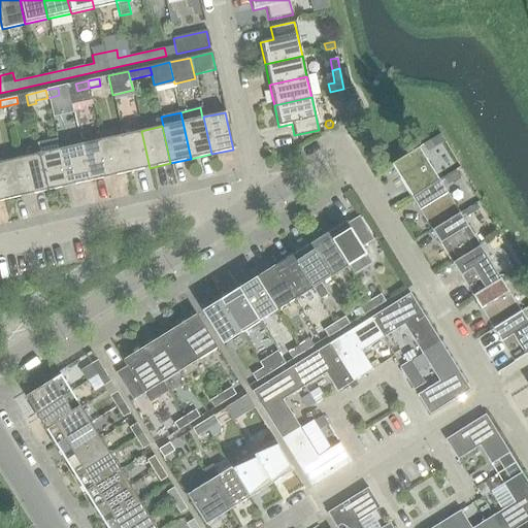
[(141,131),(121,135),(129,172),(150,168),(141,131)]
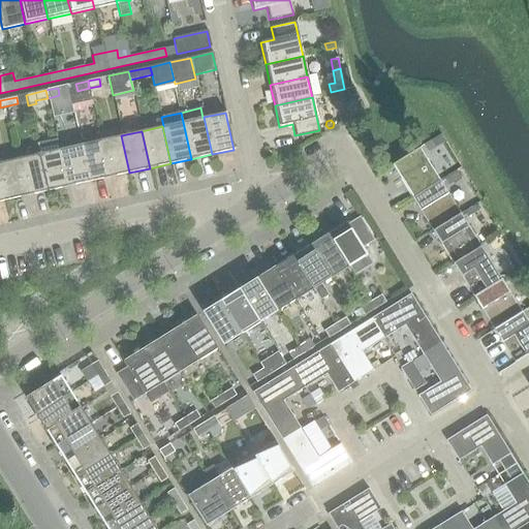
[(129,173),(121,135),(100,141),(109,178),(129,173)]
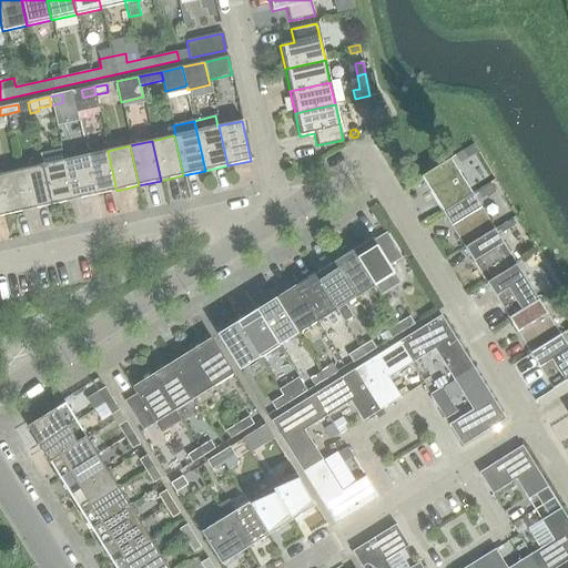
[(455,155),(459,163),(468,158),(464,150),(455,155)]
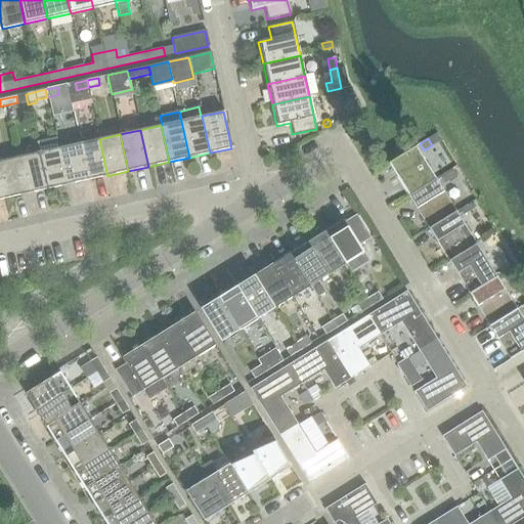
[(87,180),(107,176),(99,139),(79,143),(87,180)]
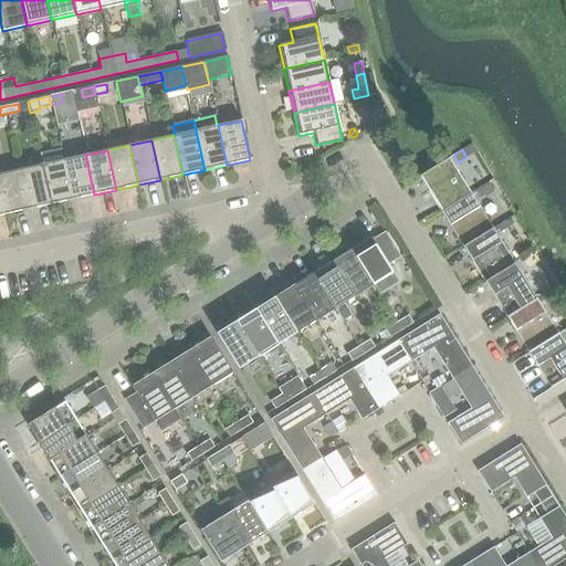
[(85,155),(63,160),(72,200),(94,195),(85,155)]
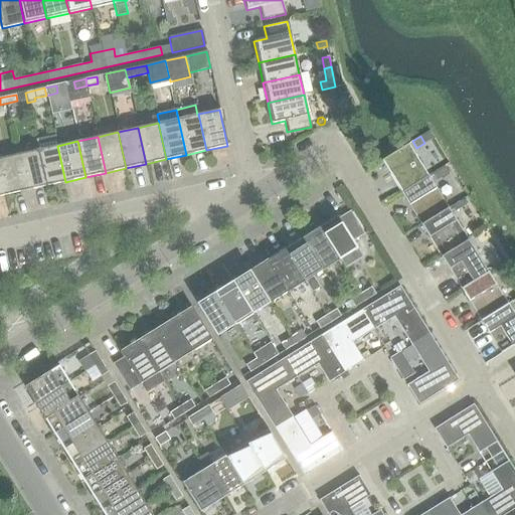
[(400,193),(427,177),(407,144),(380,161),(400,193)]
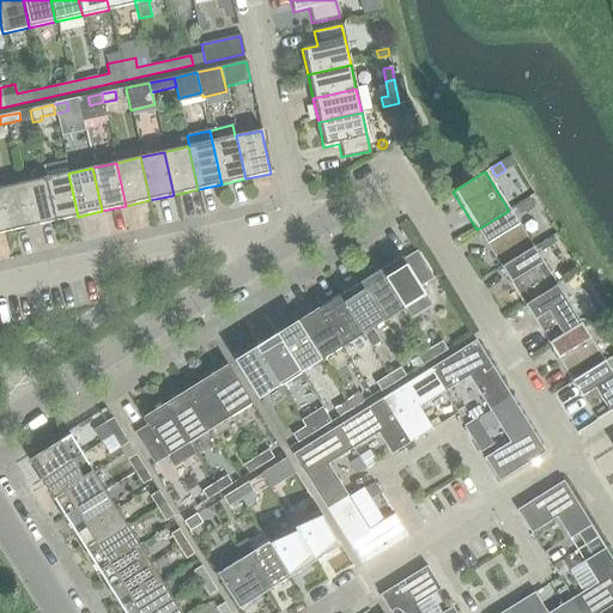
[(78,217),(68,174),(44,178),(54,222),(78,217)]
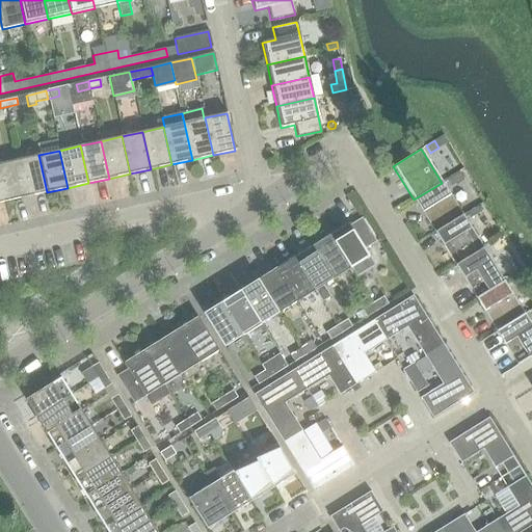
[(26,197),(47,192),(38,155),(18,160),(26,197)]
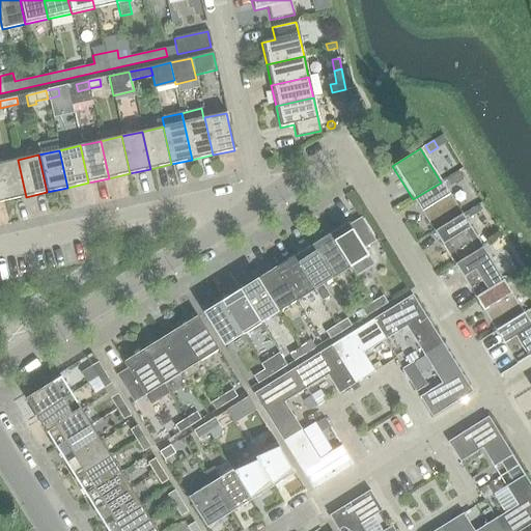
[(18,160),(0,163),(0,178),(5,201),(26,197),(18,160)]
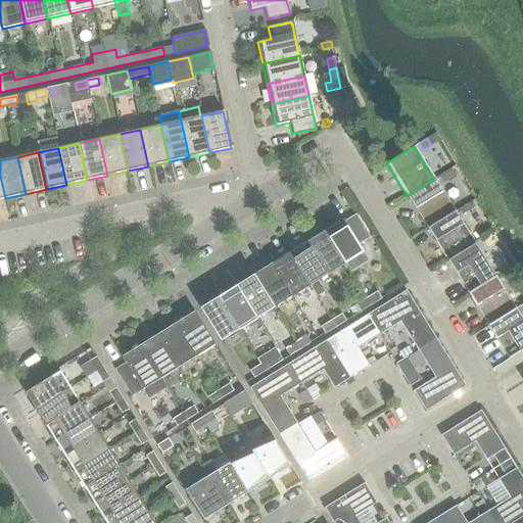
[(452,170),(438,177),(442,183),(455,175),(452,170)]
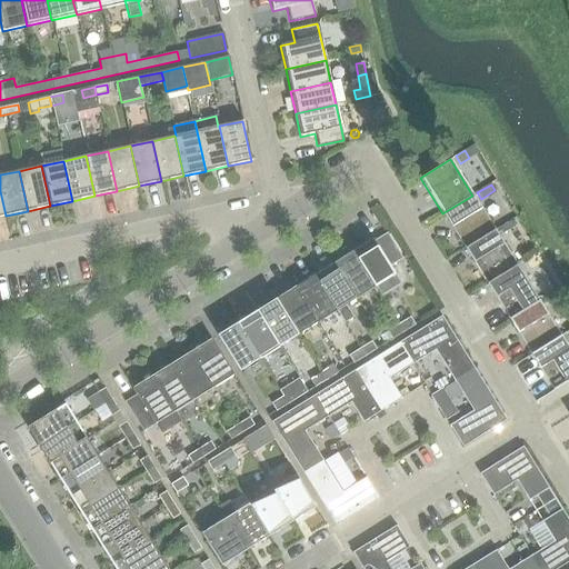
[(465,249),(495,230),(472,196),(442,213),(465,249)]
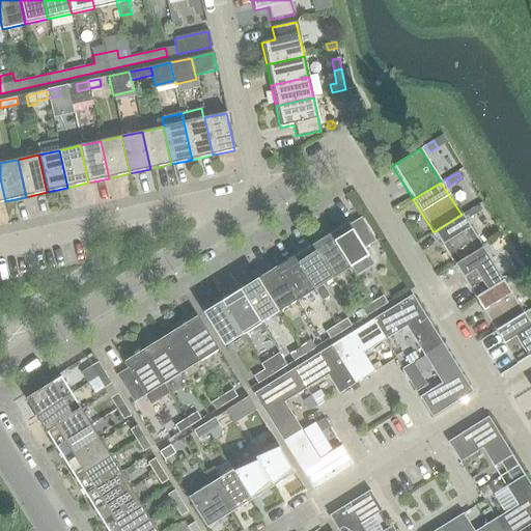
[(476,206),(465,213),(469,218),(479,212),(476,206)]
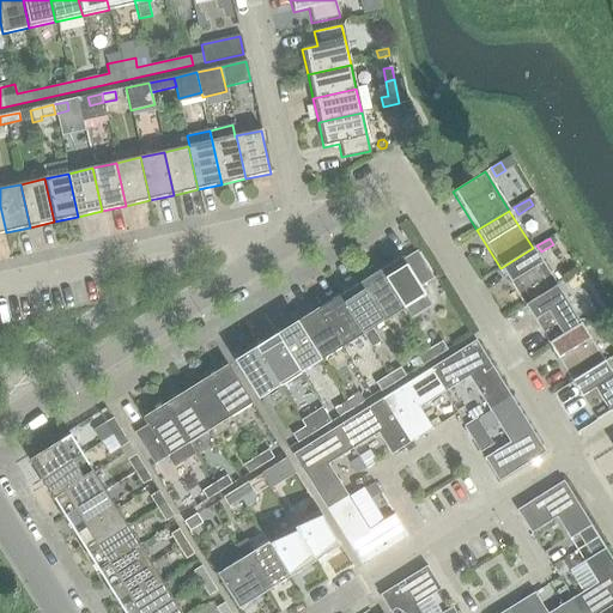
[(525,307),(557,286),(533,248),(501,268),(525,307)]
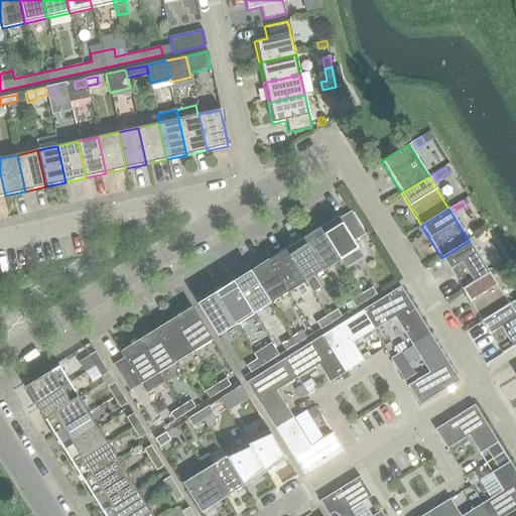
[(338,217),(319,228),(340,260),(345,269),(363,257),(358,249),(353,241),(364,235),(350,212),(339,219),(338,217)]
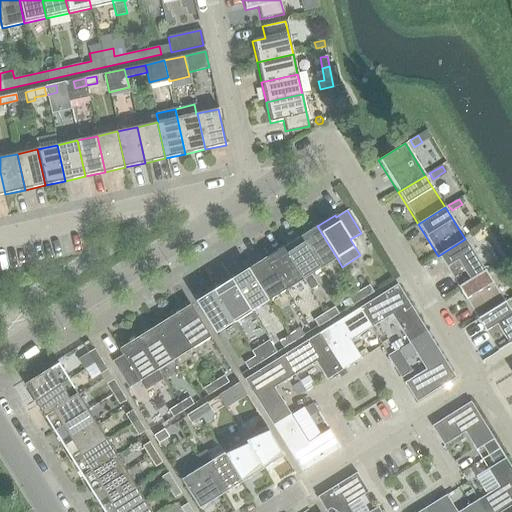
[(317,226),(299,237),(319,269),(337,258),(317,226)]
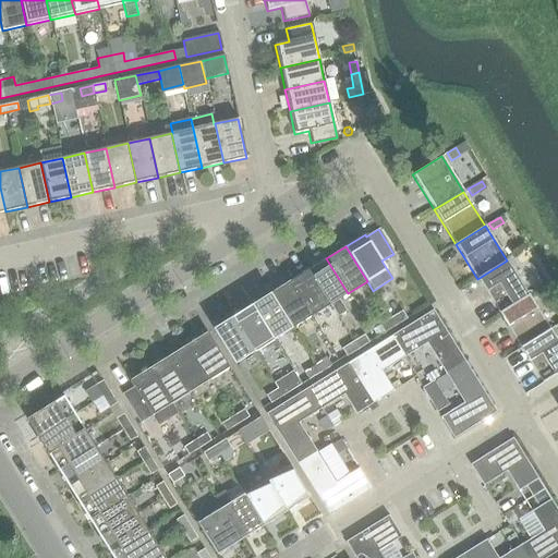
[(514,256),(519,264),(530,258),(525,250),(514,256)]
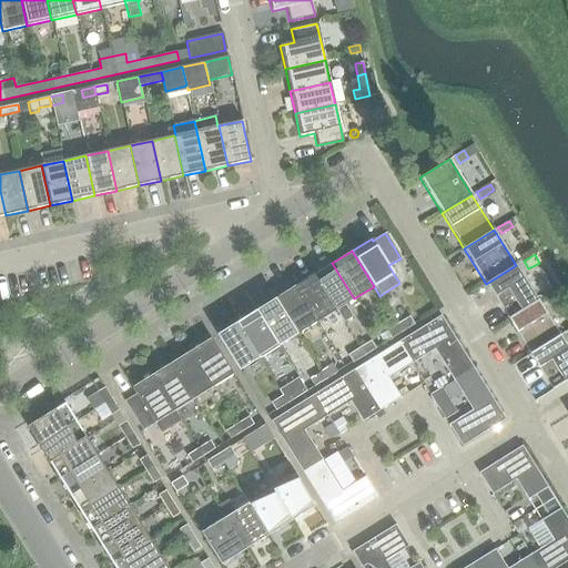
[(345,304),(354,298),(332,263),(313,275),(335,311),(336,310),(343,322),(353,316),(345,304)]
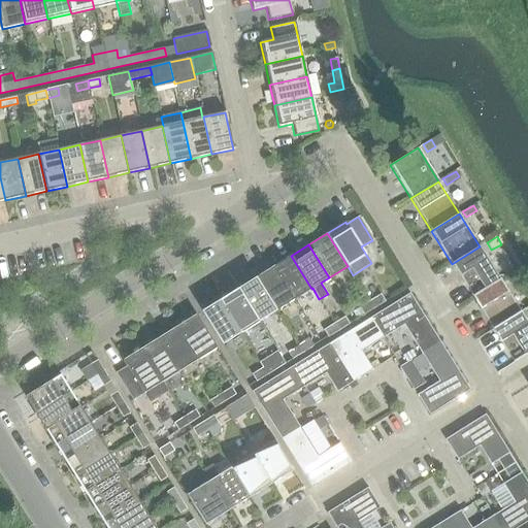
[(452,264),(471,297),(499,279),(480,246),(452,264)]
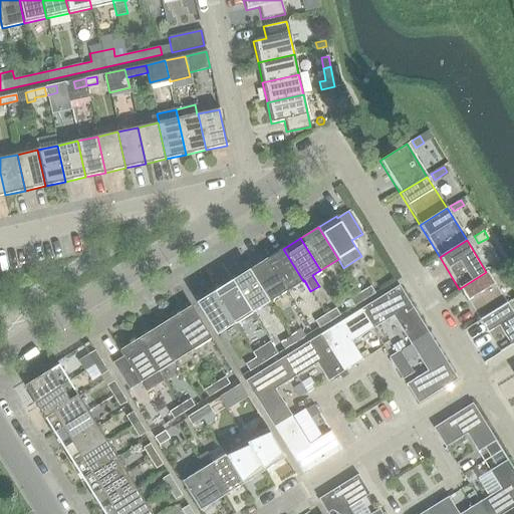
[(286,292),(303,281),(283,249),(266,260),(286,292)]
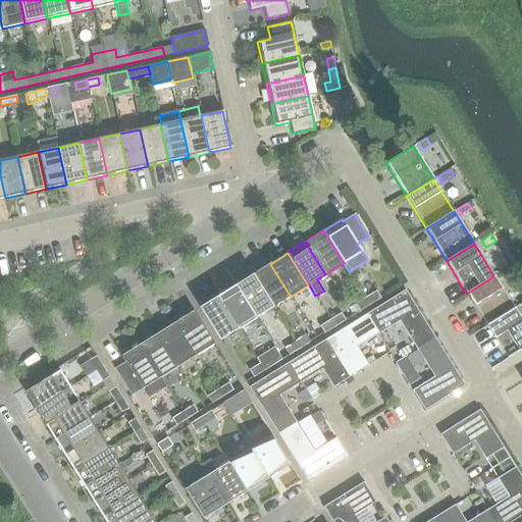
[(272,307),(291,297),(270,264),(253,274),(272,307)]
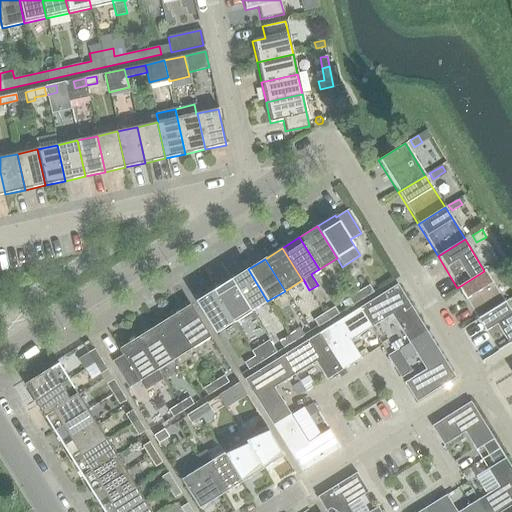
[(267,301),(248,269),(230,280),(250,312),(267,301)]
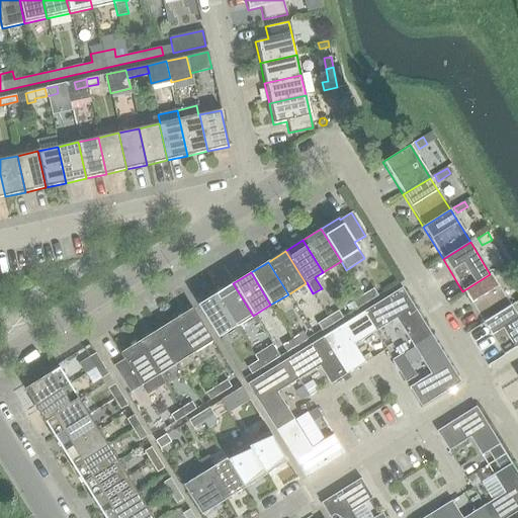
[(483,323),(510,307),(490,274),(462,291),(483,323)]
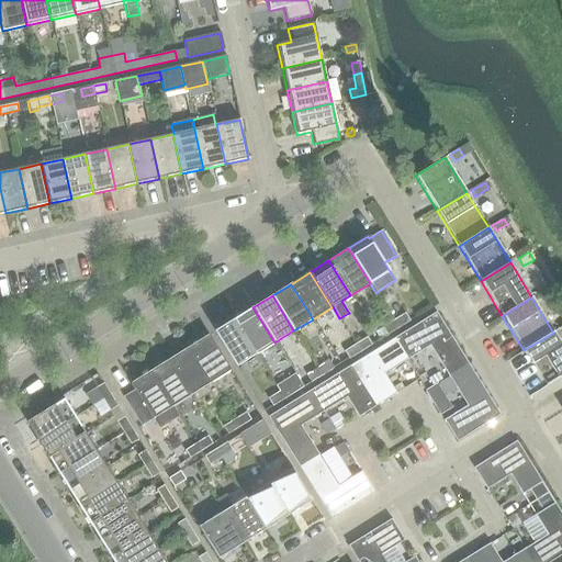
[(256,355),(274,343),(253,307),(234,319),(256,355)]
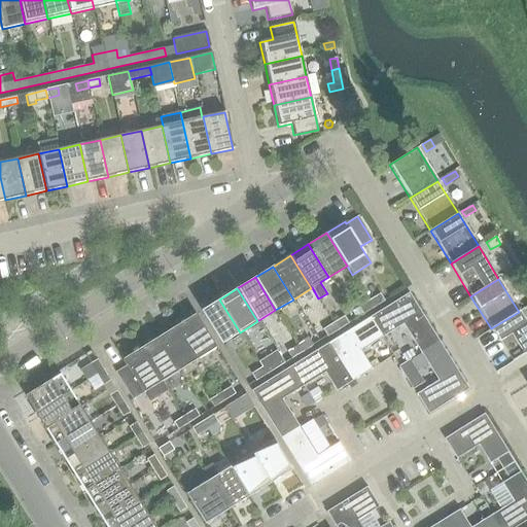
[(419,353),(438,342),(408,293),(369,318),(381,338),(402,325),(419,353)]
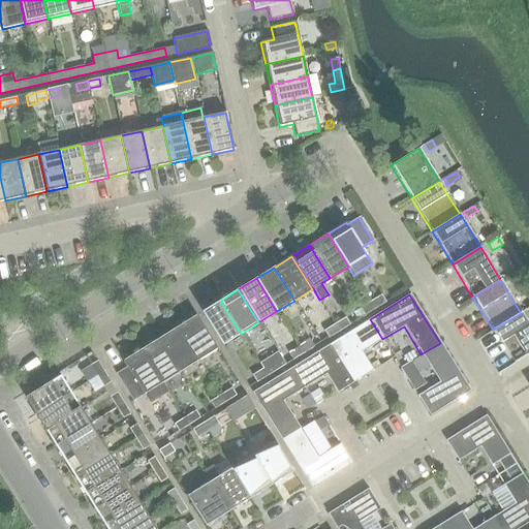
[(370,301),(374,308),(384,302),(380,294),(370,301)]
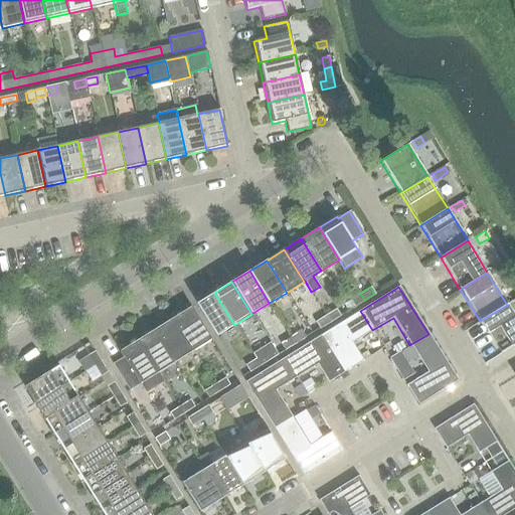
[(216,336),(234,325),(214,293),(196,304),(216,336)]
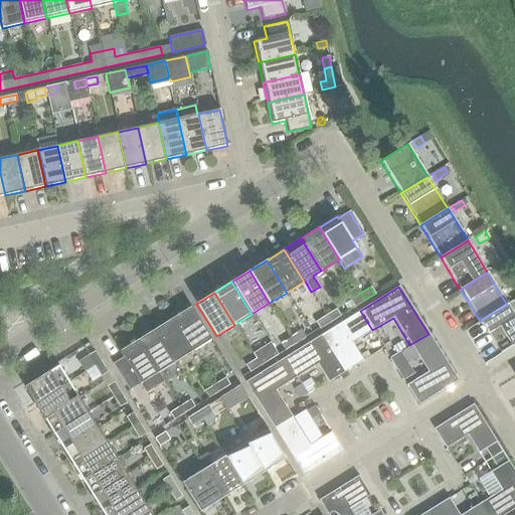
[(354,306),(364,300),(360,293),(350,300),(354,306)]
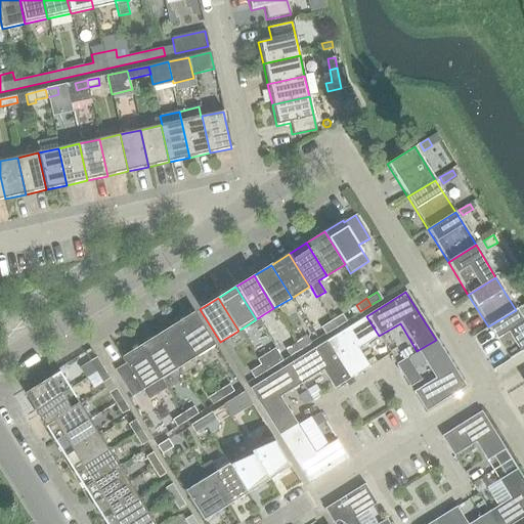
[(523,322),(516,310),(488,326),(509,360),(523,350),(523,322)]
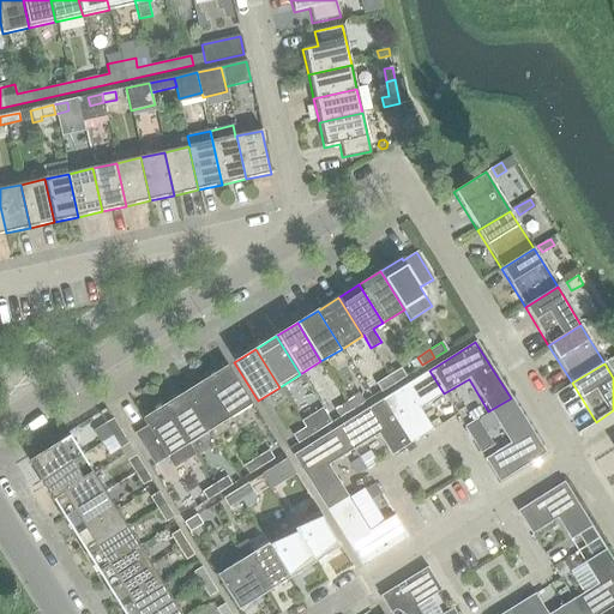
[(229,419),(252,404),(228,366),(206,380),(229,419)]
